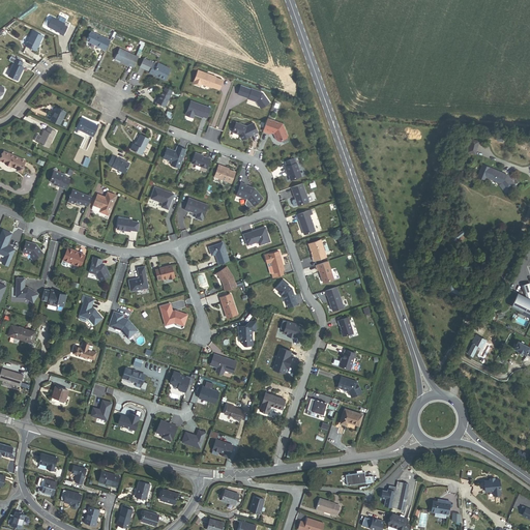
[(60,33),(64,26),(64,24),(52,18),(48,27),(60,33)]
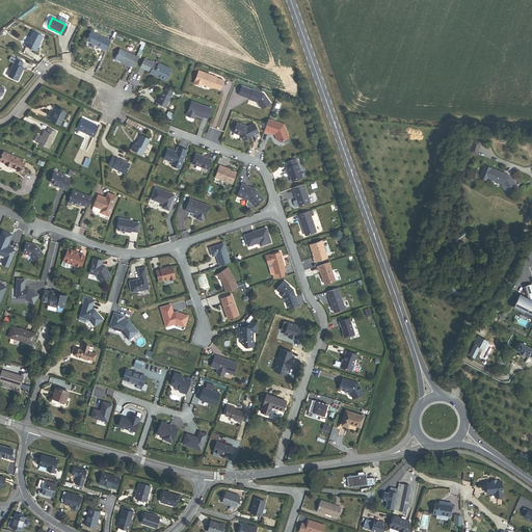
[(59,34),(63,36),(69,26),(65,25),(64,26),(60,33),(59,34)]
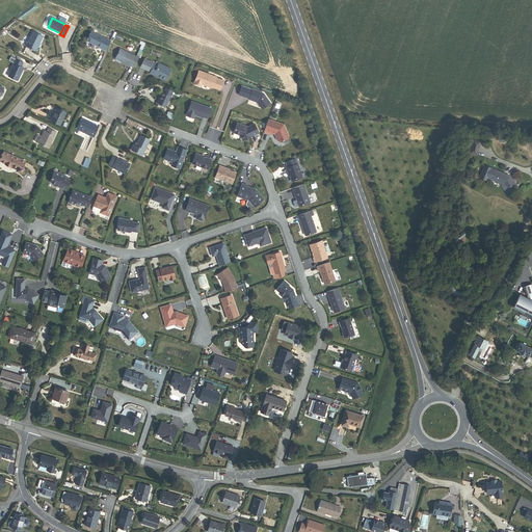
[(26,47),(35,51),(43,36),(33,32),(26,47)]
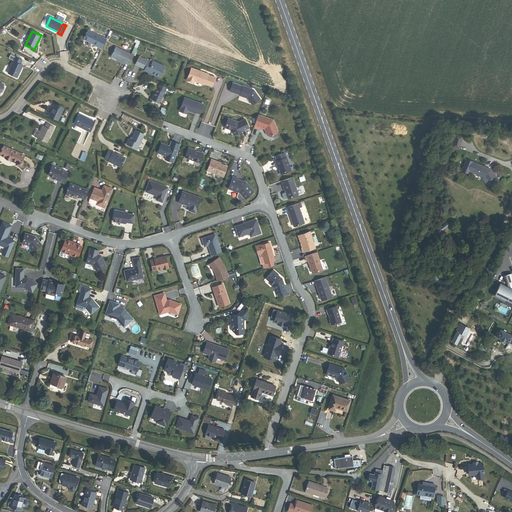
[(101,49),(106,40),(88,31),(84,40),(94,44),(93,45),(101,49)]
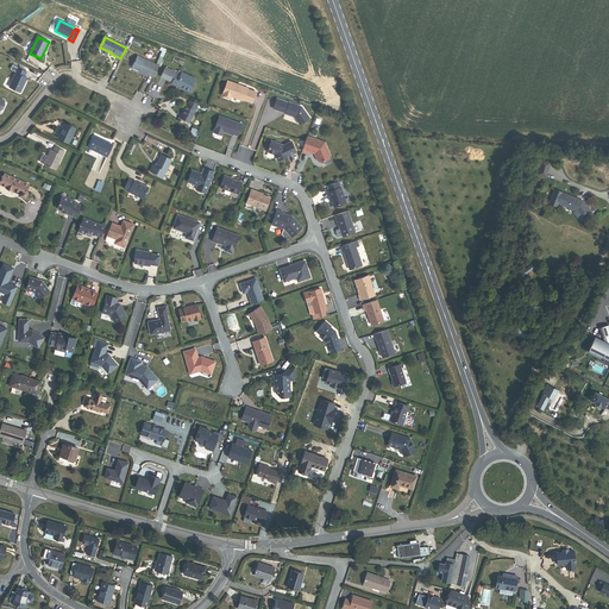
[(158,67),(167,50),(161,49),(159,50),(162,51),(156,66),(158,67)]
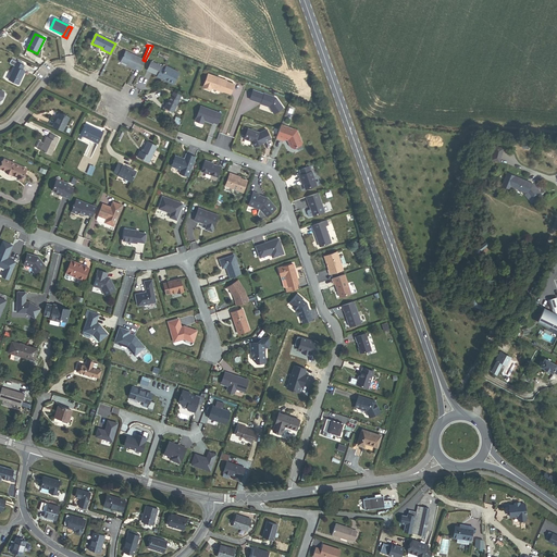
[(140,71),(145,61),(143,60),(126,51),(121,62),(140,71)]
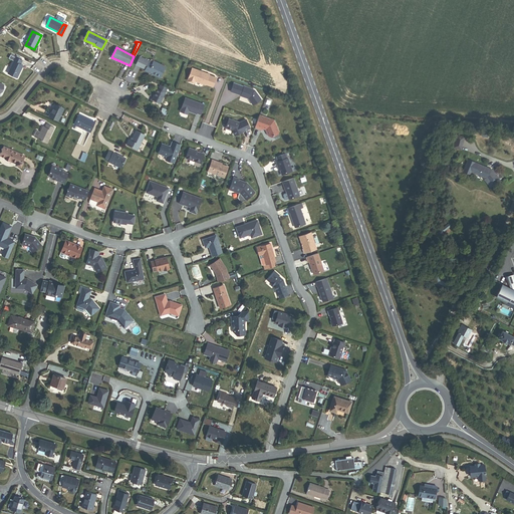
[(8,74),(17,78),(23,65),(20,64),(22,60),(16,57),(14,61),(8,74)]
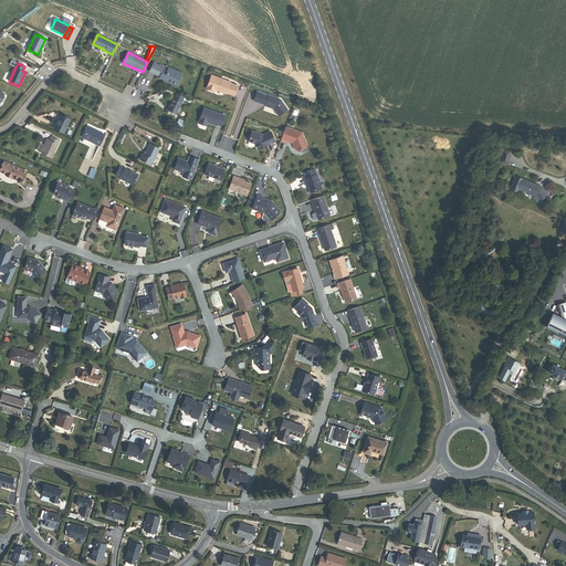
[(160,77),(165,69),(154,64),(150,73),(160,77)]
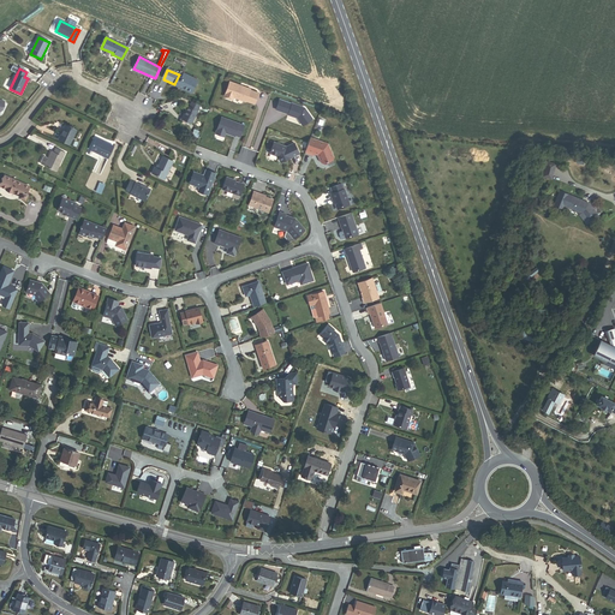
[(185,90),(191,94),(197,79),(184,73),(184,75),(183,76),(179,75),(174,84),(185,89),(185,90)]
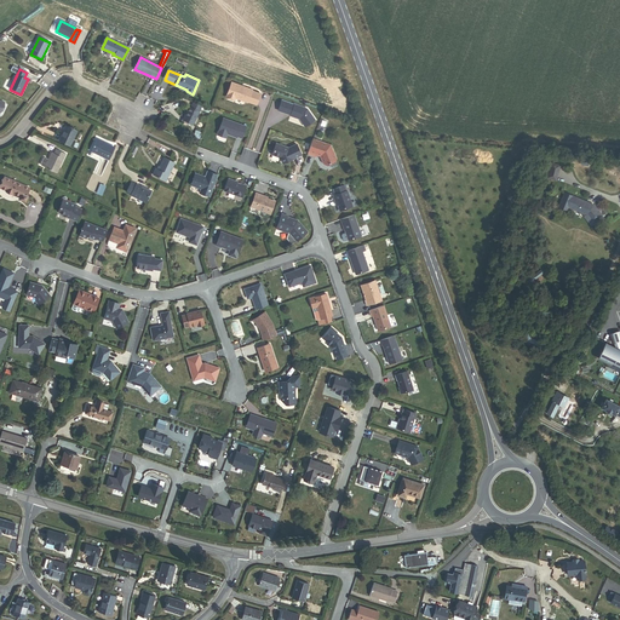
[(247,102),(252,90),(231,82),(227,97),(235,101),(235,98),(247,102)]
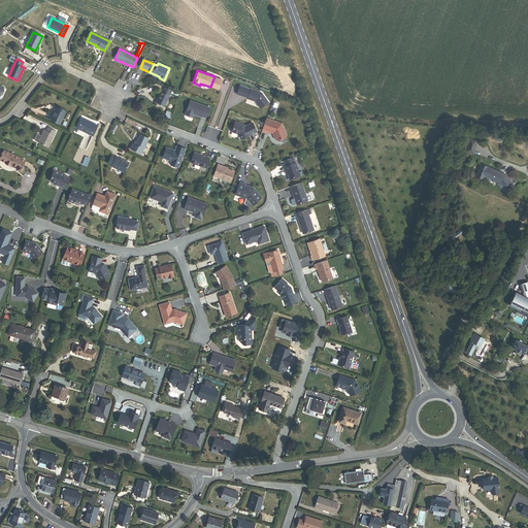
[(268,102),(262,93),(251,89),(240,86),(237,94),(248,98),(248,99),(255,101),(260,107),(268,102)]
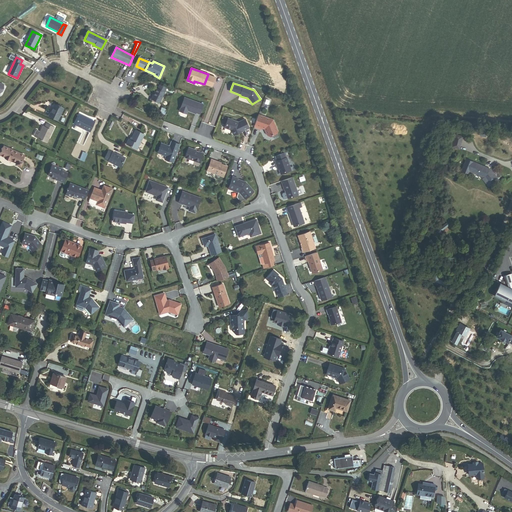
[(151,100),(159,103),(165,92),(158,89),(156,88),(151,100)]
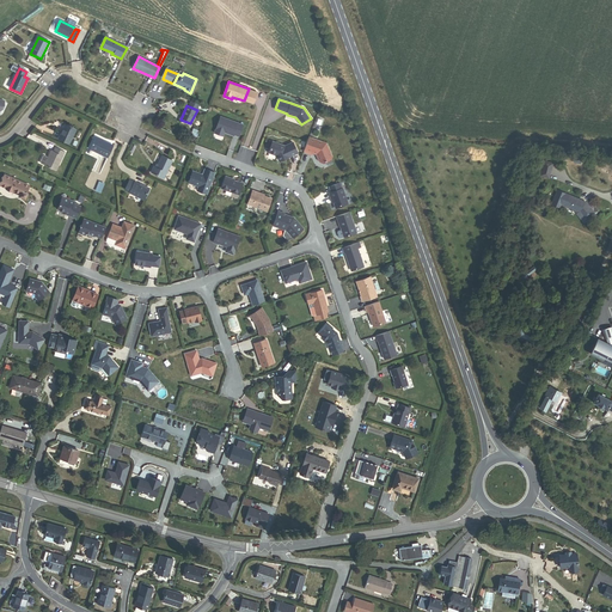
[(239,136),(243,126),(221,116),(214,133),(224,136),(225,133),(233,135),(234,134),(239,136)]
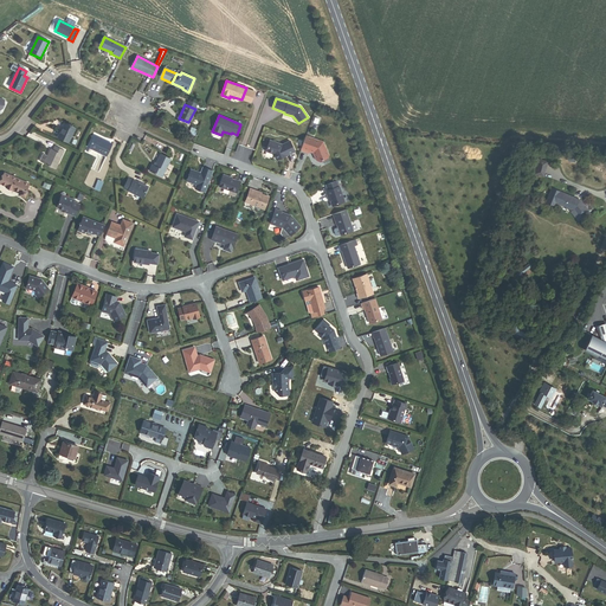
[(58,137),(69,142),(75,128),(65,123),(58,137)]
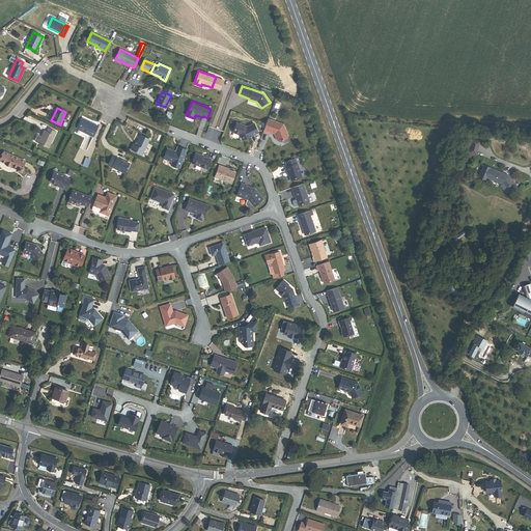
[(287,134),(283,124),(268,118),(263,131),(271,134),(271,133),(274,134),(276,138),(279,139),(285,137),(287,134)]
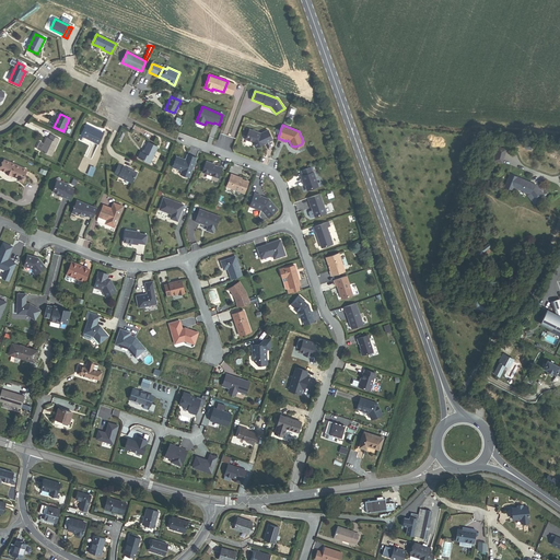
[(92,141),(98,144),(104,133),(94,129),(94,130),(86,127),(82,137),(92,141)]
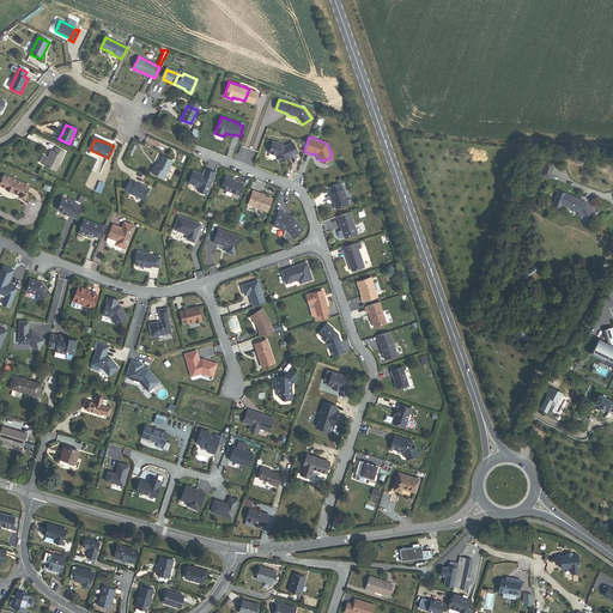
[(298,153),(293,143),(285,146),(273,141),(269,152),(277,156),(279,162),(298,153)]
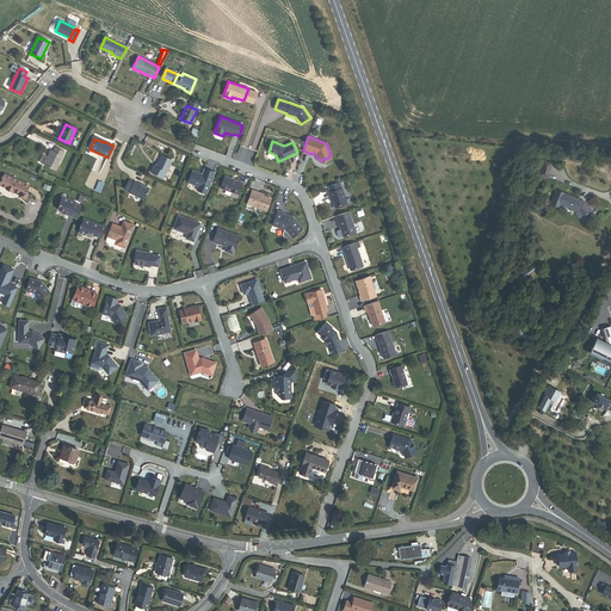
[(44,166),(56,171),(65,152),(55,148),(54,152),(51,150),(48,158),(44,165),(44,166)]
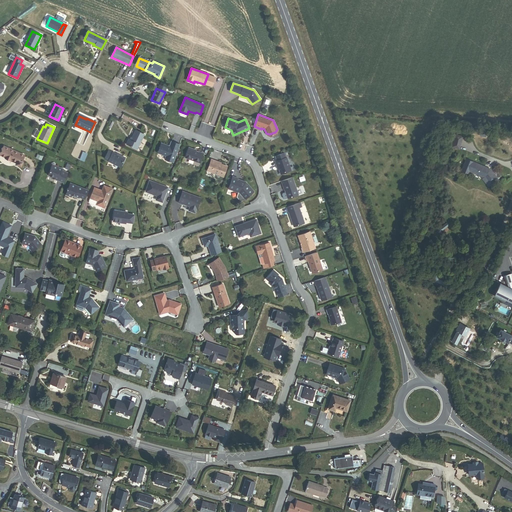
[(126,144),(137,150),(144,135),(136,131),(132,138),(133,139),(132,141),(130,140),(128,139),(126,144)]
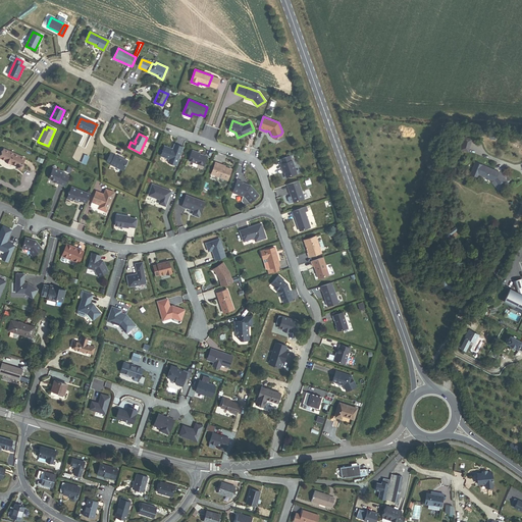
[(468,151),(471,139),(464,137),(464,138),(458,136),(455,148),(461,149),(461,150),(468,151)]
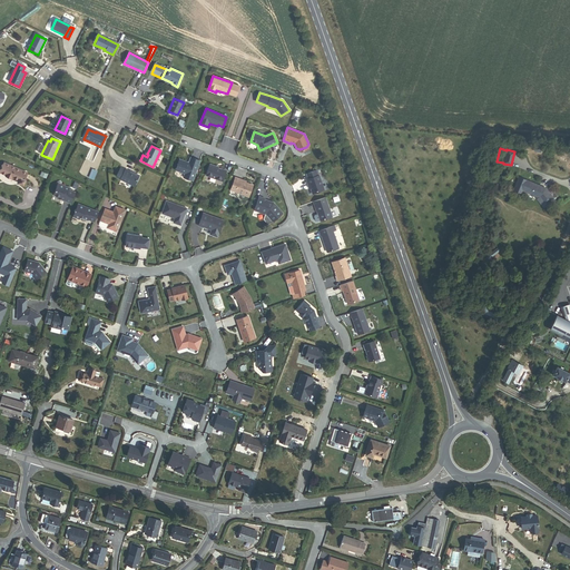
[(193,180),(199,160),(190,157),(188,164),(187,164),(186,161),(179,159),(176,170),(185,174),(184,177),(193,180)]
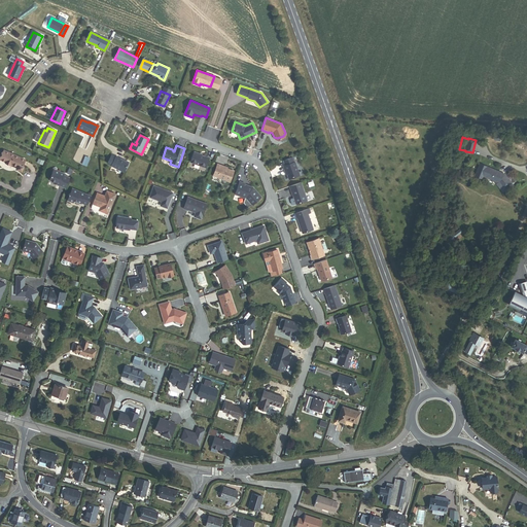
[(23,166),(25,160),(4,150),(0,160),(5,162),(5,163),(10,165),(11,164),(18,167),(16,169),(22,171),(24,166),(23,166)]
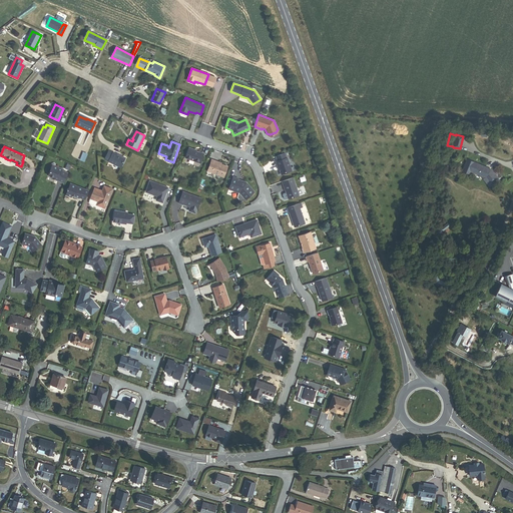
[(203,153),(199,152),(196,151),(196,150),(189,147),(185,157),(200,163),(203,153)]
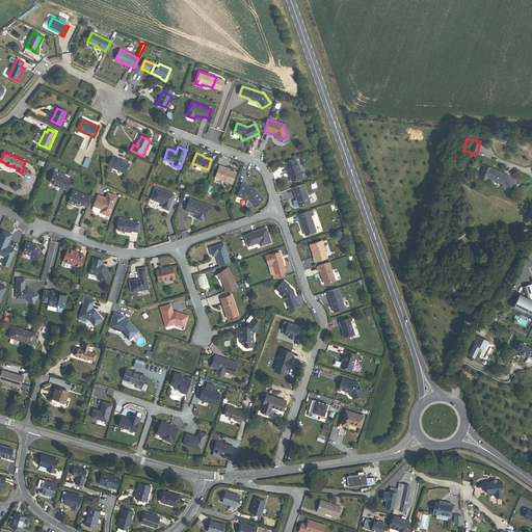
[(108,165),(125,174),(130,165),(121,160),(113,157),(108,165)]
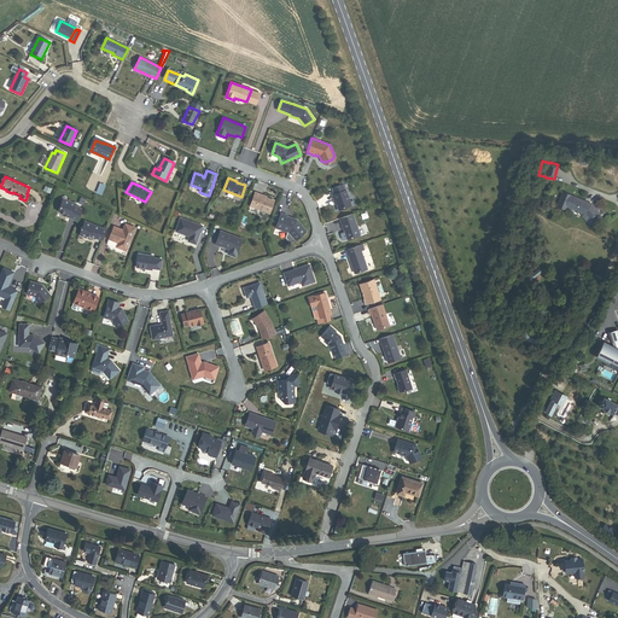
[(345,190),(343,184),(332,187),(334,193),(332,194),(334,202),(336,200),(337,204),(338,210),(351,205),(345,190)]
